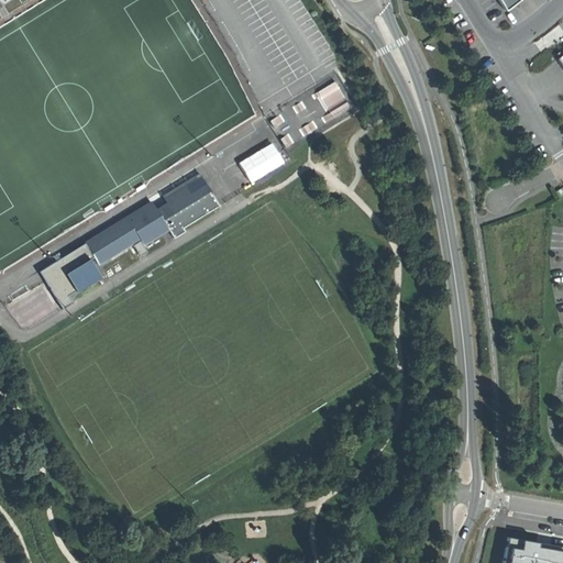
[(498,0),(505,11),(519,0),(547,0),(548,0),(547,0),(498,0)]
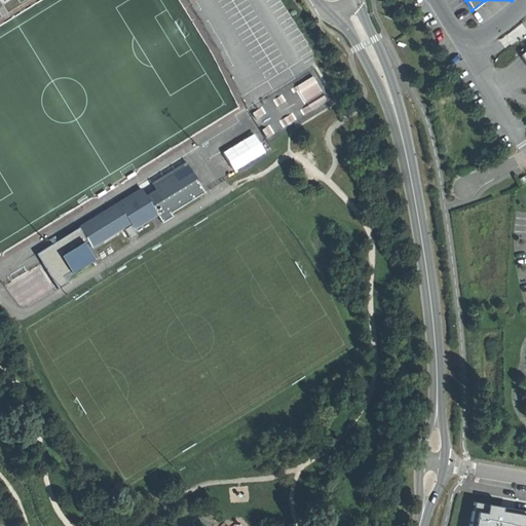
[(221,151),(232,171),(267,151),(256,132),(221,151)]
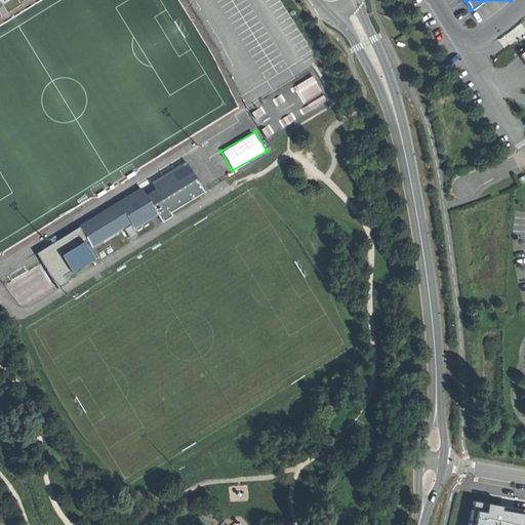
[(150,184),(158,197),(193,175),(188,167),(184,162),(150,184)]
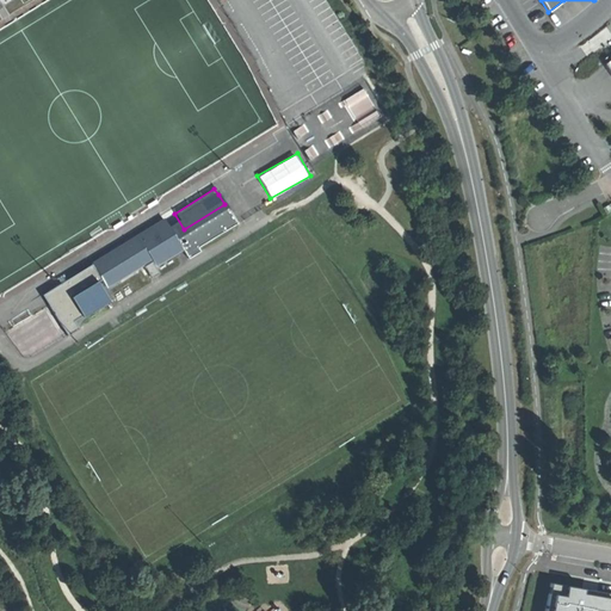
[(94,269),(109,291),(153,264),(156,270),(184,253),(190,264),(202,257),(199,252),(239,228),(224,204),(184,229),(183,229),(189,239),(178,245),(167,228),(165,224),(100,264),(94,269)]
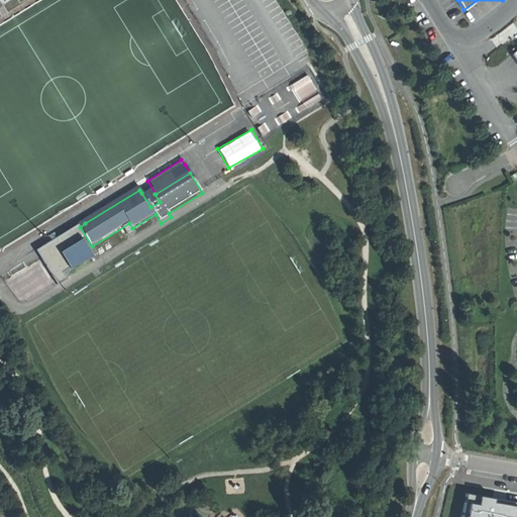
[(83,249),(88,246),(82,236),(76,239),(83,249)]
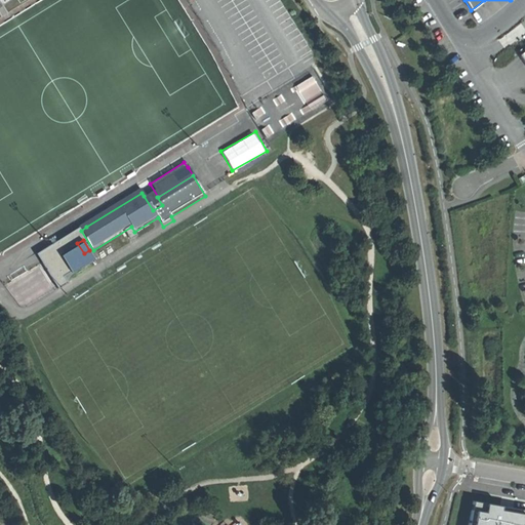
[(523,524),(524,516),(524,515),(524,511),(473,500),(468,524),(523,524)]
